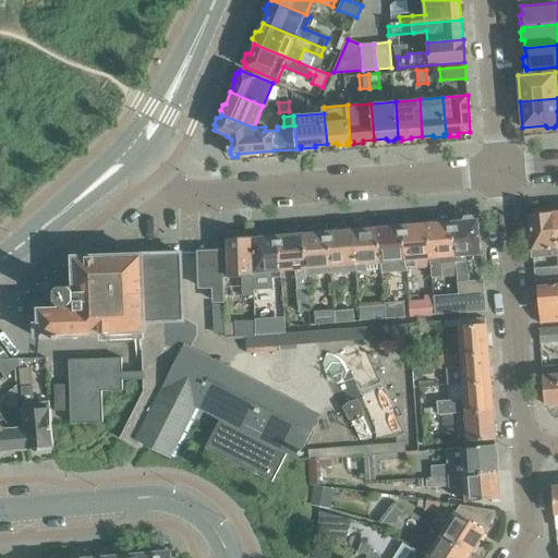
[(534,257),(556,256),(557,256),(554,213),(542,214),(540,209),(534,210),(532,214),(530,215),(534,257)]
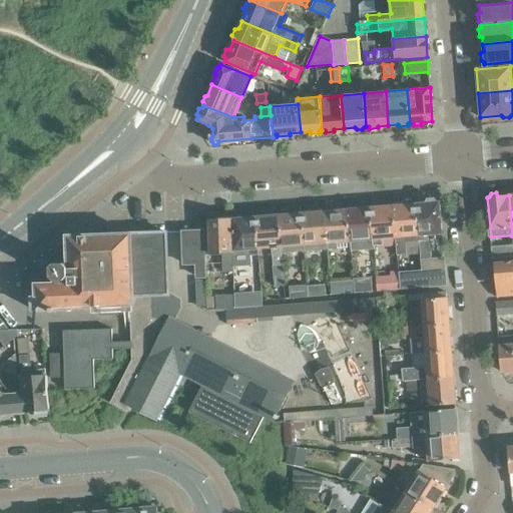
[(426,203),(416,203),(419,241),(421,260),(432,259),(431,248),(429,249),(428,240),(428,234),(442,233),(439,201),(437,202),(434,199),(428,199),(426,203)]
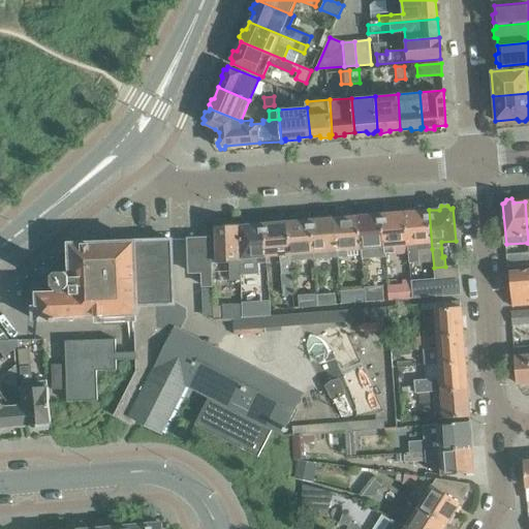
[(408,251),(409,263),(410,276),(421,275),(419,262),(418,262),(417,250),(432,249),(429,210),(426,211),(425,208),(417,208),(415,212),(405,212),(407,245),(408,251)]
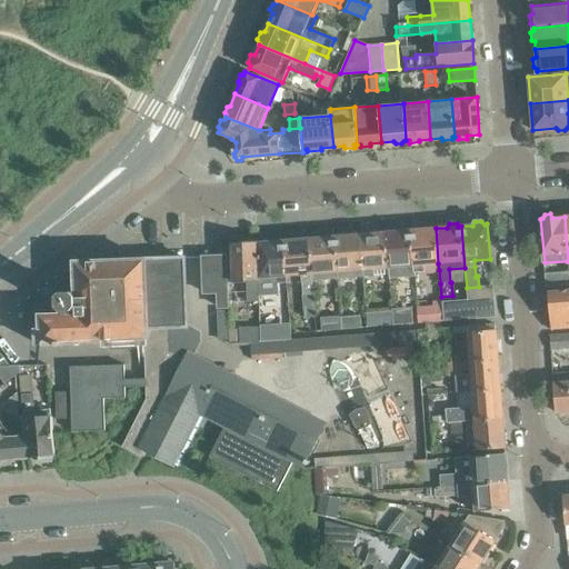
[(419,229),(409,230),(413,266),(413,272),(423,271),(423,265),(438,263),(436,228),(435,228),(431,225),(423,226),(422,229),(419,229)]
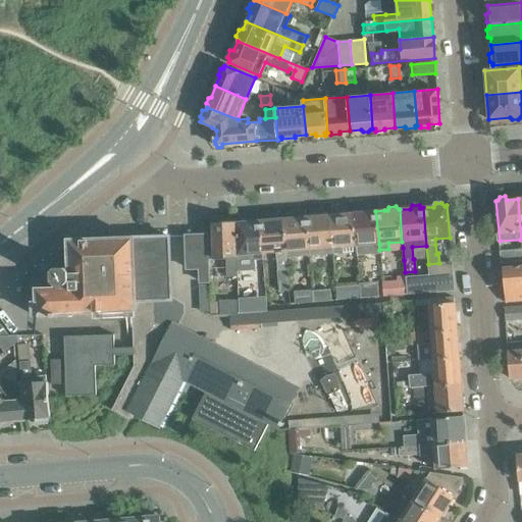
[(372,209),(365,209),(363,212),(362,212),(353,213),(356,246),(356,251),(365,251),(365,245),(379,244),(375,211),(372,209)]
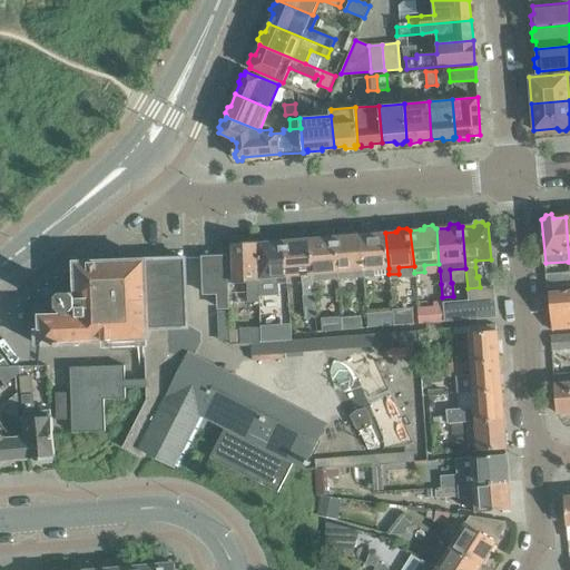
[(369,234),(360,235),(364,276),(373,276),(373,269),(389,268),(385,233),(384,233),(382,229),(373,231),(371,234),(369,234)]
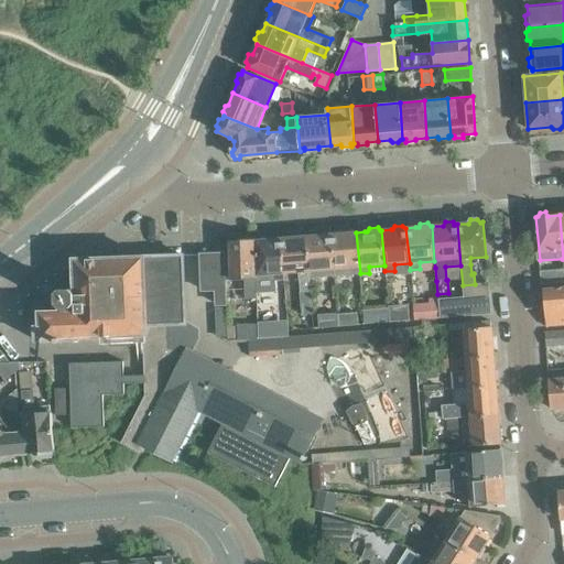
[(356,232),(348,234),(346,234),(344,230),(336,230),(334,235),(332,235),(334,270),(349,269),(350,274),(360,273),(356,232)]
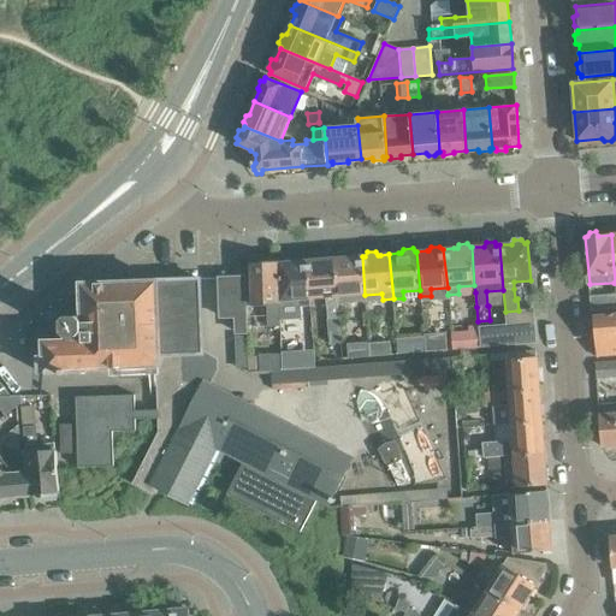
[(338,258),(335,259),(337,296),(338,303),(366,301),(365,295),(362,256),(353,258),(350,258),(348,254),(341,254),(338,258)]
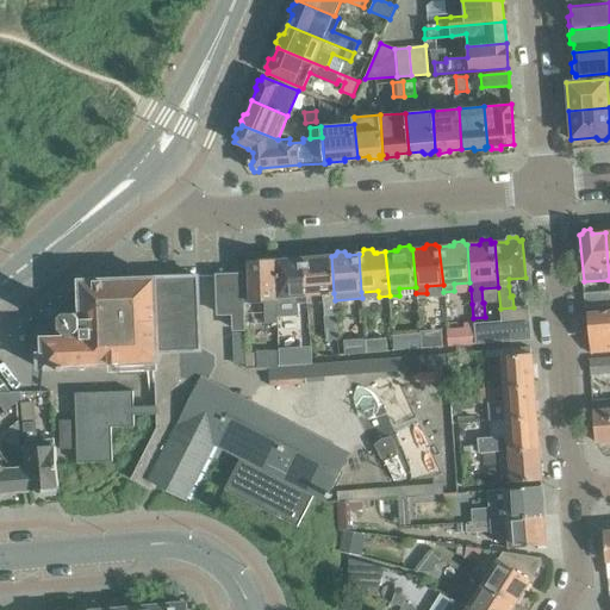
[(334,293),(331,256),(319,257),(317,253),(309,254),(307,259),(304,259),(306,296),(324,294),(325,316),(323,316),(325,341),(337,340),(335,300),(334,293)]
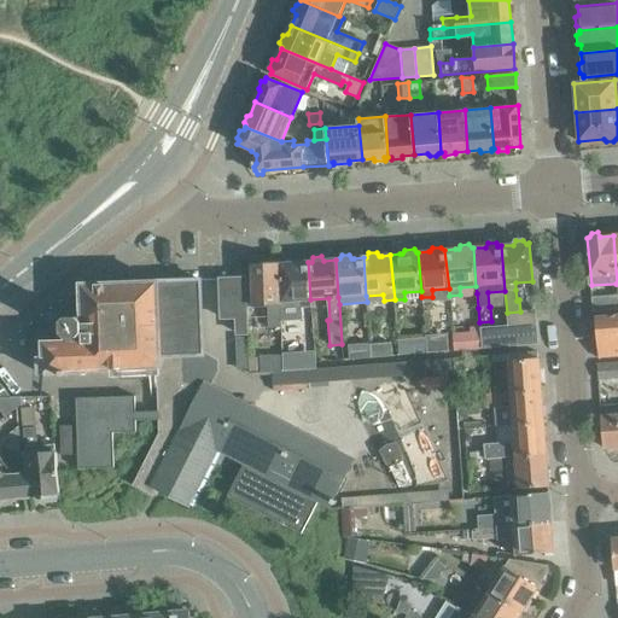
[(283,263),(279,263),(280,302),(281,313),(301,312),(301,308),(312,307),(310,299),(308,262),(296,263),(292,260),(285,260),(283,263)]
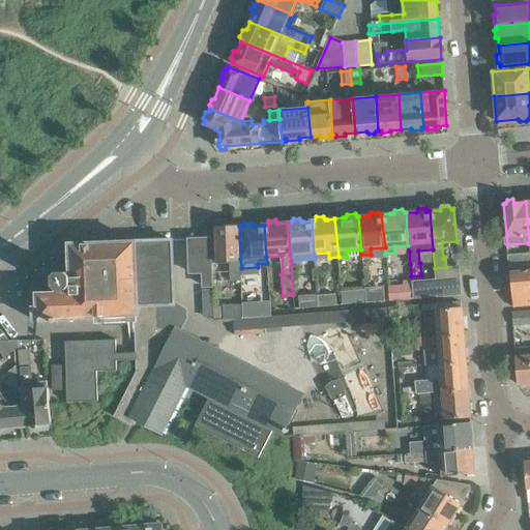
[(240,259),(239,226),(229,227),(226,224),(221,224),(217,227),(215,228),(216,262),(229,262),(230,282),(241,281),(241,268),(240,259)]
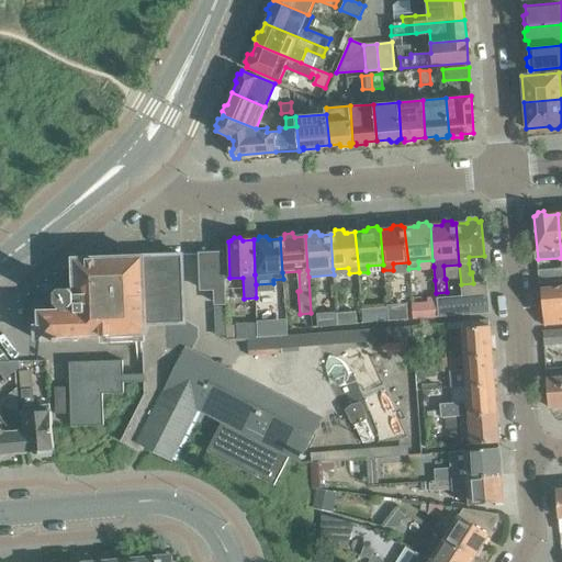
[(223,254),(200,254),(201,289),(215,289),(215,303),(225,303),(224,254),(223,254)]
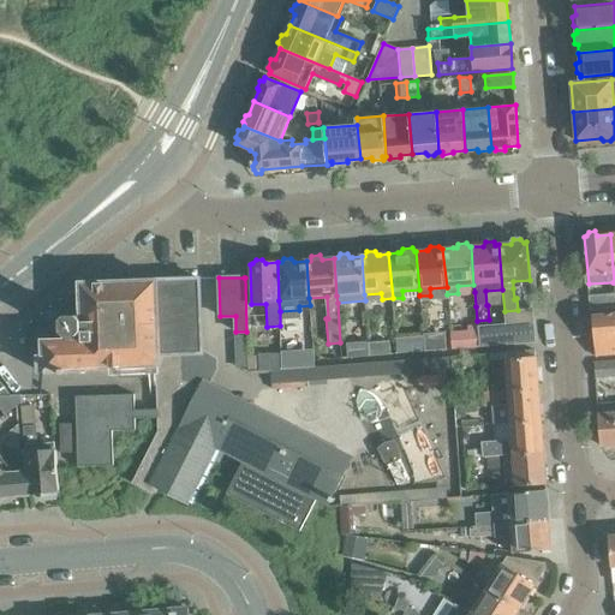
[(43,357),(39,357),(39,371),(42,371),(60,371),(60,375),(65,375),(65,371),(85,370),(85,369),(120,368),(157,366),(157,377),(159,410),(135,410),(135,394),(77,396),(78,466),(113,465),(113,431),(136,430),(136,419),(159,418),(160,433),(135,483),(153,493),(155,488),(187,503),(216,447),(244,461),(227,494),(300,531),(317,499),(329,505),(332,501),(334,502),(336,499),(333,496),(352,458),(209,384),(218,370),(216,360),(201,352),(199,279),(81,282),(81,315),(75,315),(65,316),(60,321),(61,333),(66,338),(66,341),(43,342),(43,357)]
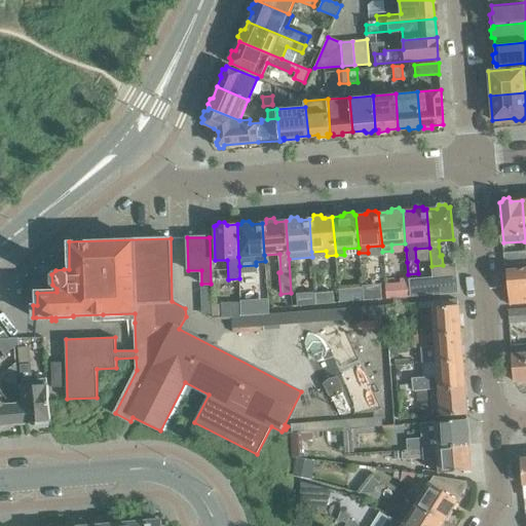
[(503,253),(504,266),(525,263),(525,254),(525,251),(503,253)]
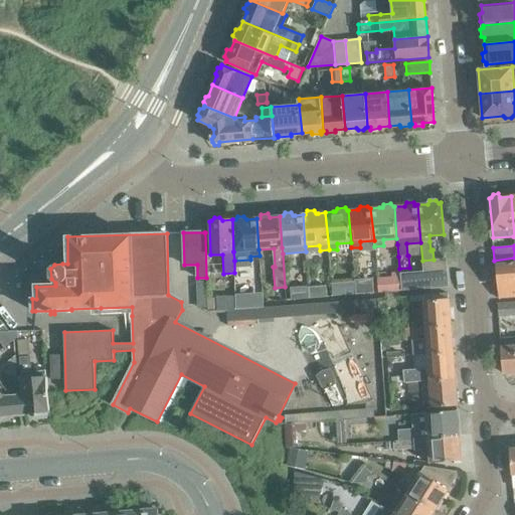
[(434,260),(422,261),(422,273),(446,271),(445,259),(434,260)]
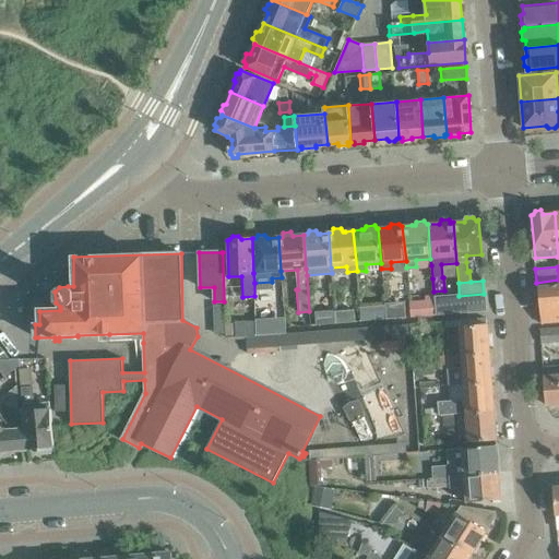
[(540,299),(543,324),(558,322),(558,284),(539,286),(539,289),(536,292),(537,298),(540,299)]
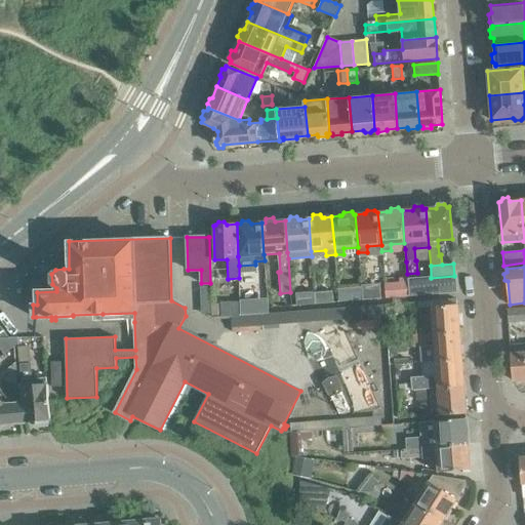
[(421,276),(407,277),(409,296),(425,294),(423,279),(421,279),(421,276)]
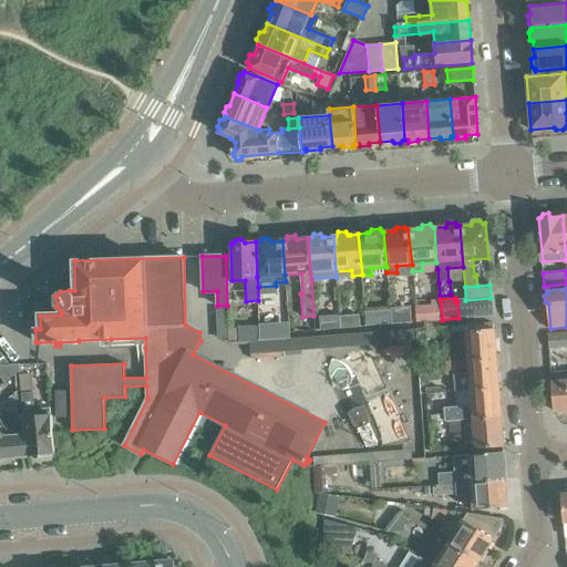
[(465,300),(457,301),(459,318),(493,316),(491,298),(465,300)]
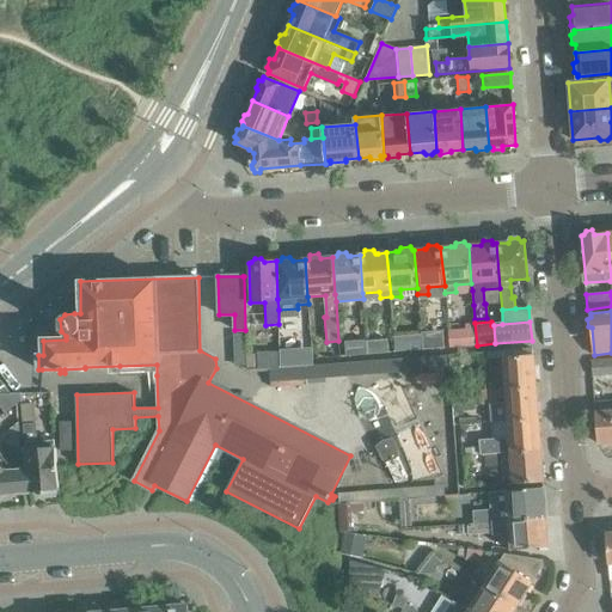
[(475,346),(473,326),(447,329),(450,348),(475,346)]
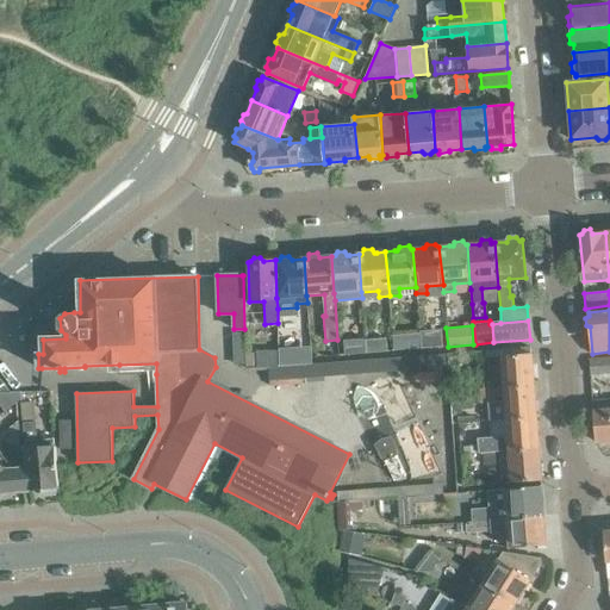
[(441,331),(421,334),(422,349),(437,348),(442,347),(441,331)]
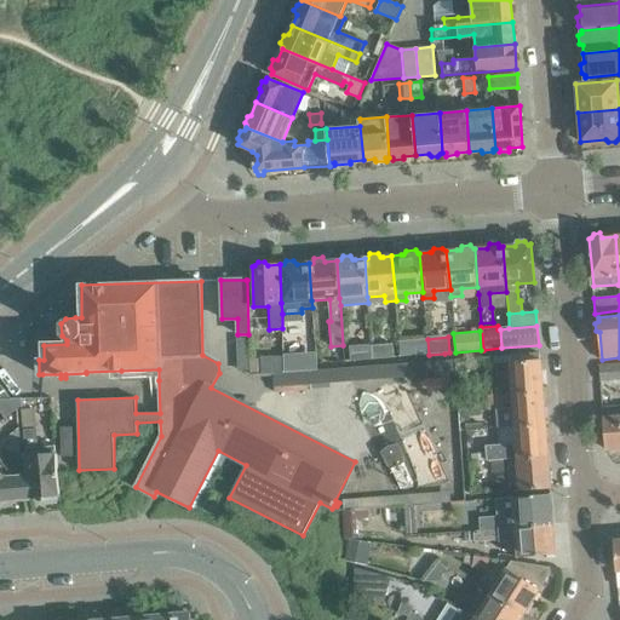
[(428,339),(399,340),(400,356),(429,355),(428,339)]
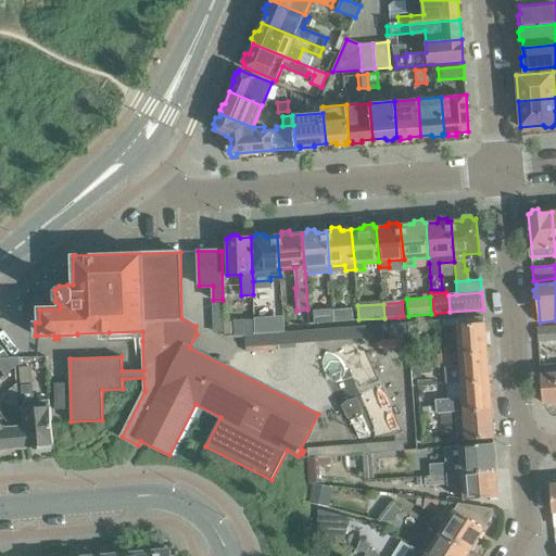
[(352,308),(332,310),(333,323),(353,320),(352,308)]
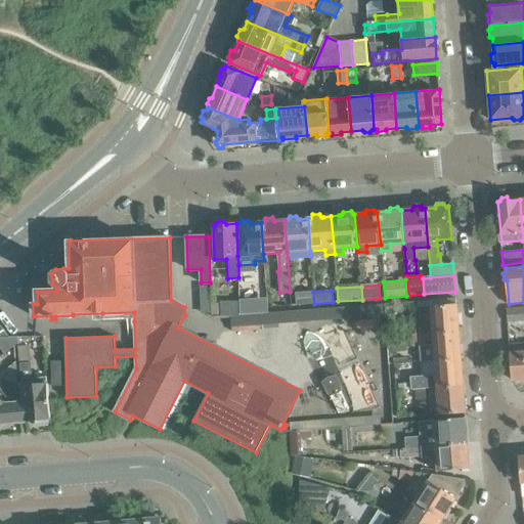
[(314,304),(313,292),(295,294),(296,305),(314,304)]
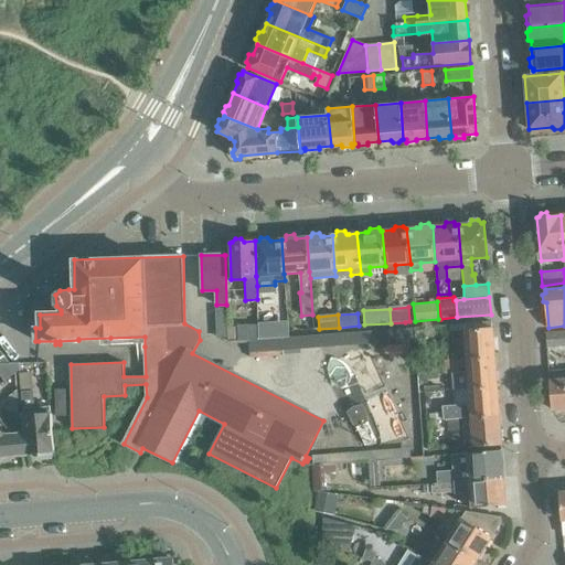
[(491,321),(450,324),(451,330),(465,330),(492,328),(491,321)]
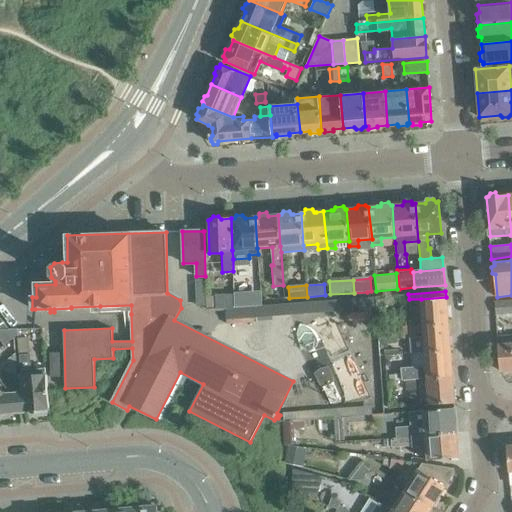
[(215,296),(206,296),(206,305),(206,310),(224,308),(234,307),(234,294),(215,294),(215,296)]
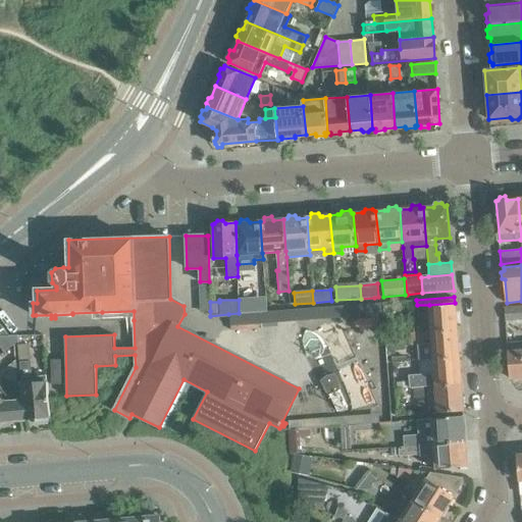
[(253,300),(239,300),(239,313),(254,312),(253,300)]
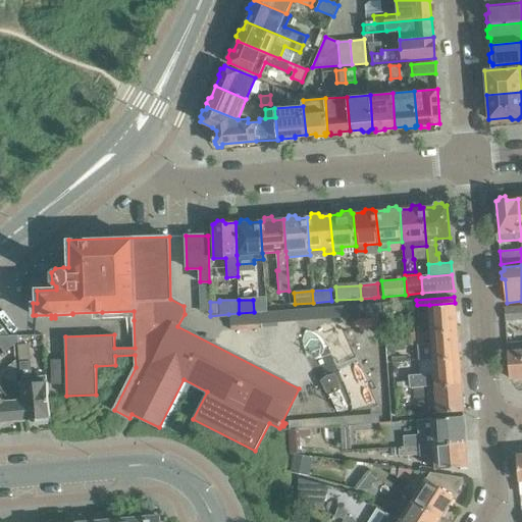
[(254,312),(239,313),(228,314),(229,326),(230,326),(230,330),(261,328),(261,327),(277,326),(277,322),(383,314),(382,303),(266,312),(254,312)]
